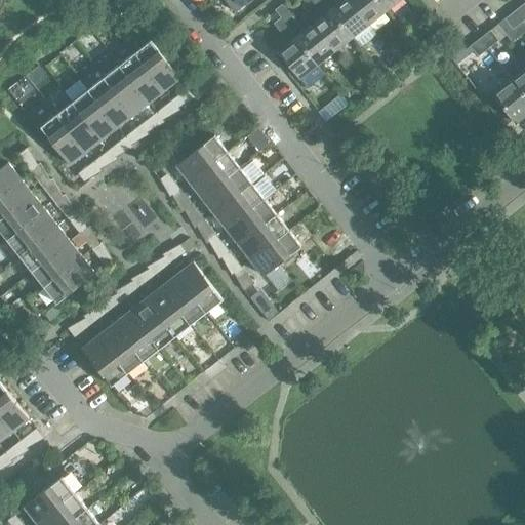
[(251,0),(226,0),(236,12),(251,0)]
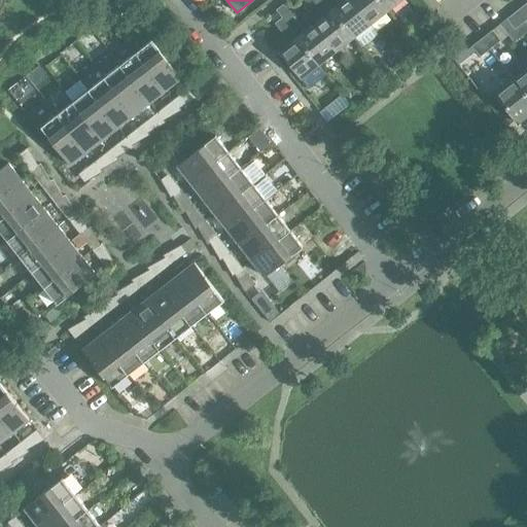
[(311,0),(324,15),(314,24),(336,51),(353,37),(323,0),(311,0)]
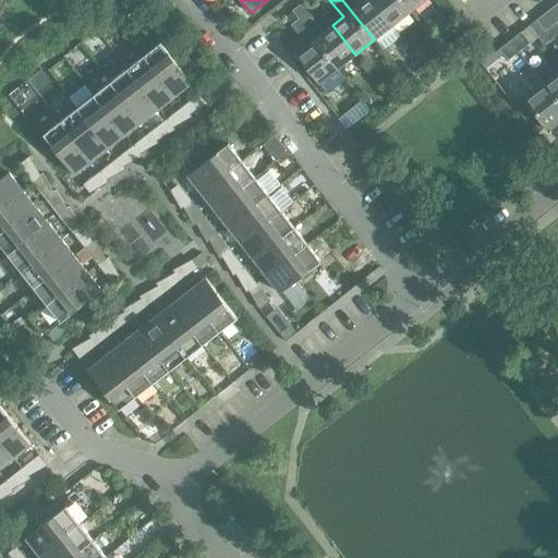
[(372,0),(364,0),(360,4),(355,0),(342,0),(374,39),(392,25),(372,0)]
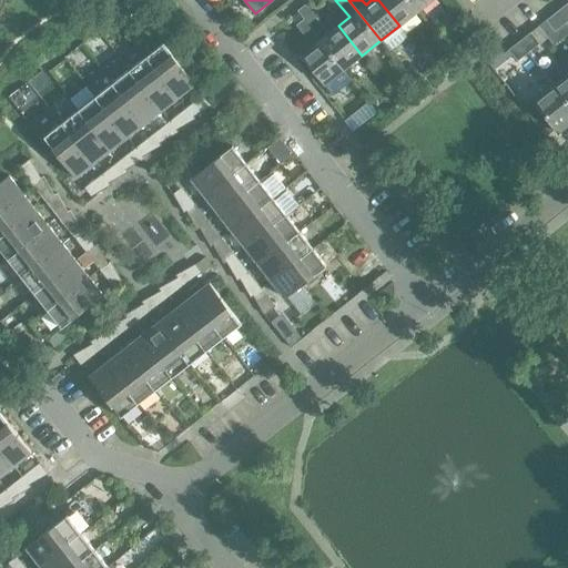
[(378,0),(399,26),(418,11),(409,0),(378,0)]
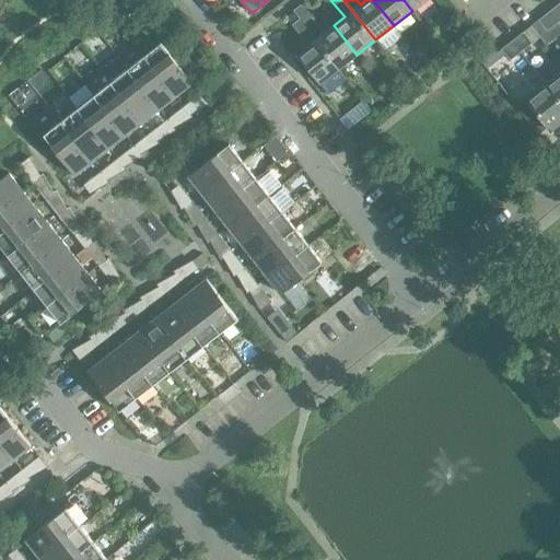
[(404,0),(412,11),(426,0),(404,0)]
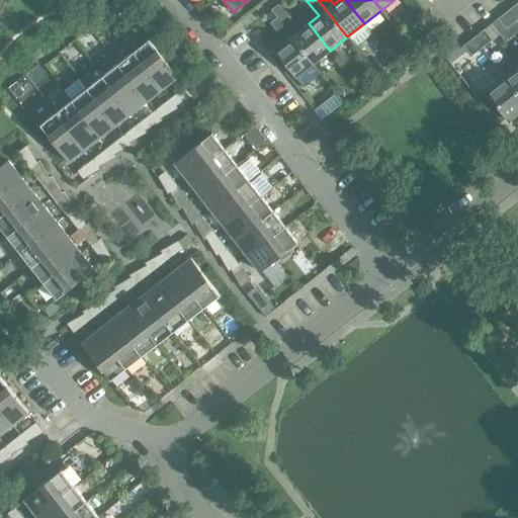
[(516,20),(517,18),(517,2),(508,10),(516,20)]
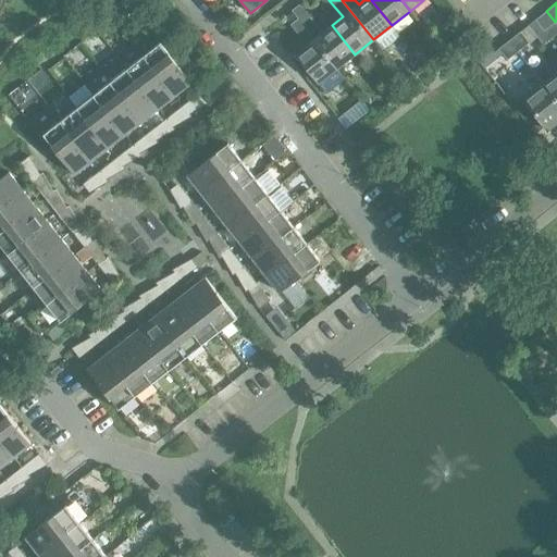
[(332,25),(322,33),(299,4),(292,10),(298,19),(337,69),(355,54),(332,25)]
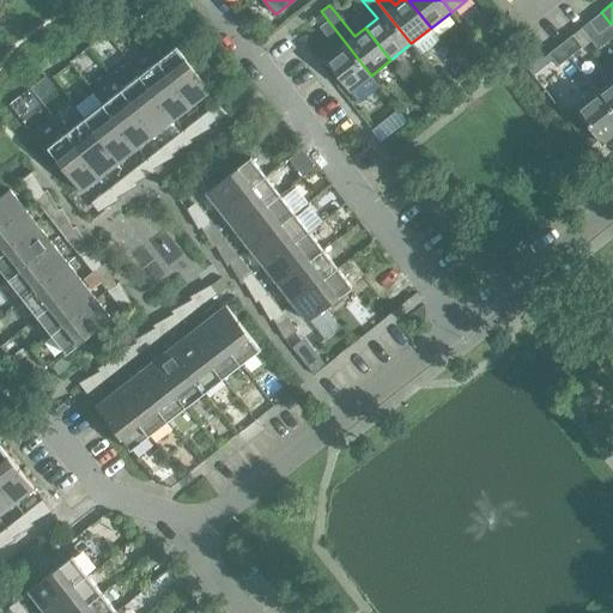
[(611,24),(601,12),(589,22),(599,34),(611,24)]
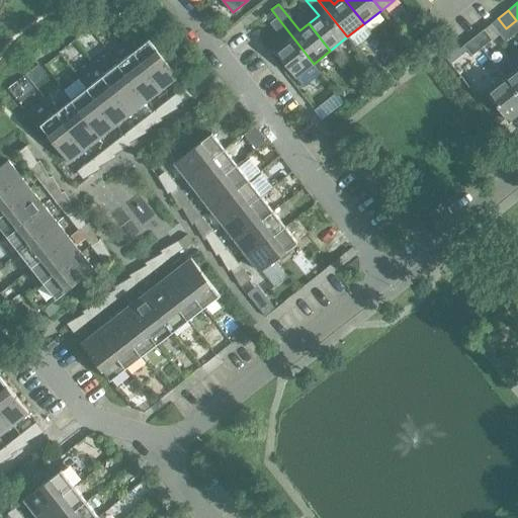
[(321,73),(314,64),(277,17),(270,23),(285,42),(274,51),(303,87),(321,73)]
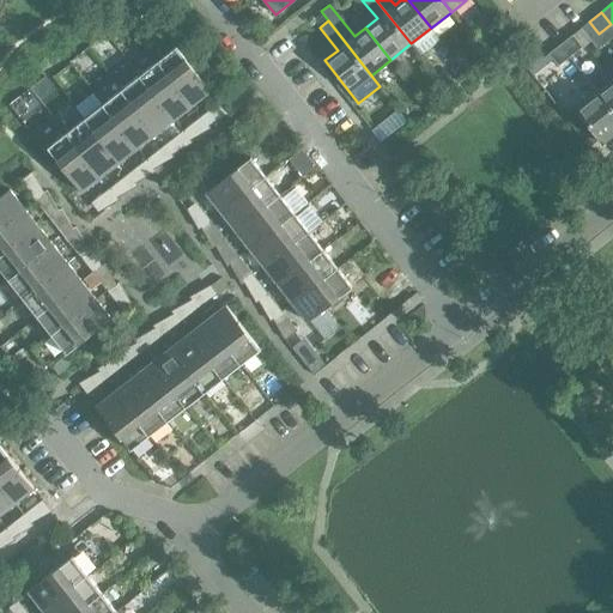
[(570,56),(582,47),(572,35),(560,44),(570,56)]
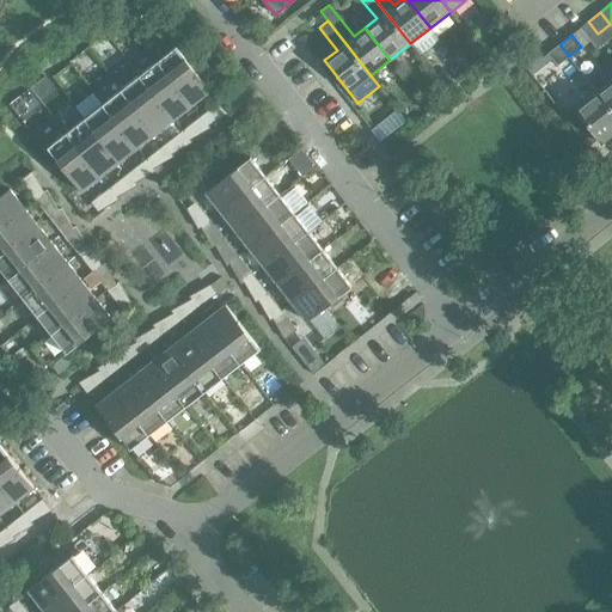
[(569,56),(560,44),(548,54),(557,66),(569,56)]
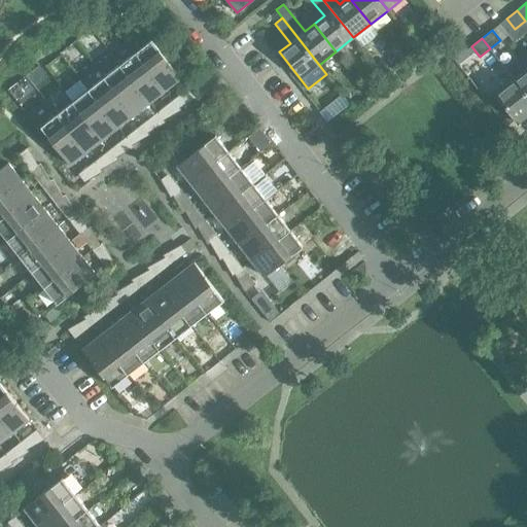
[(165,91),(181,77),(151,39),(135,53),(165,91)]
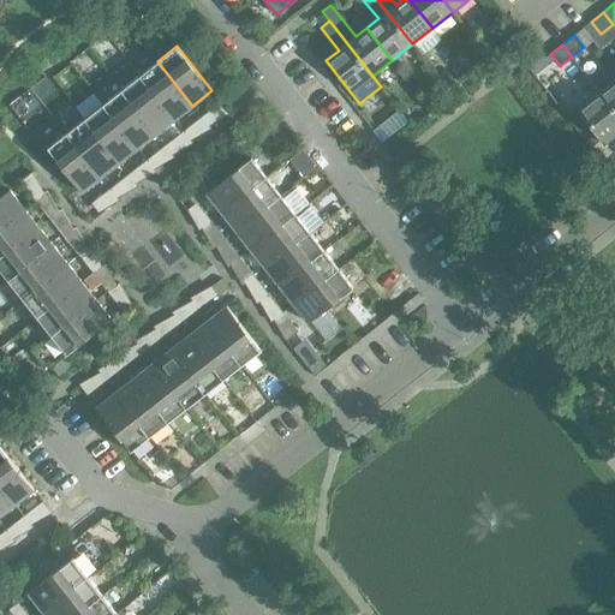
[(539,53),(526,64),(537,77),(550,66),(539,53)]
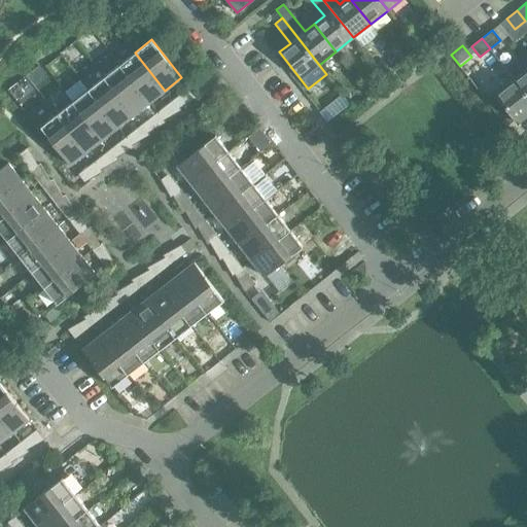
[(149,103),(165,91),(135,53),(119,65),(149,103)]
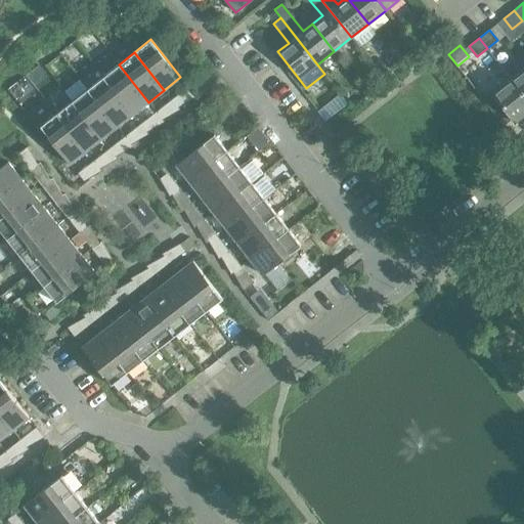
[(381,59),(374,66),(375,68),(377,70),(381,75),(388,69),(381,59)]
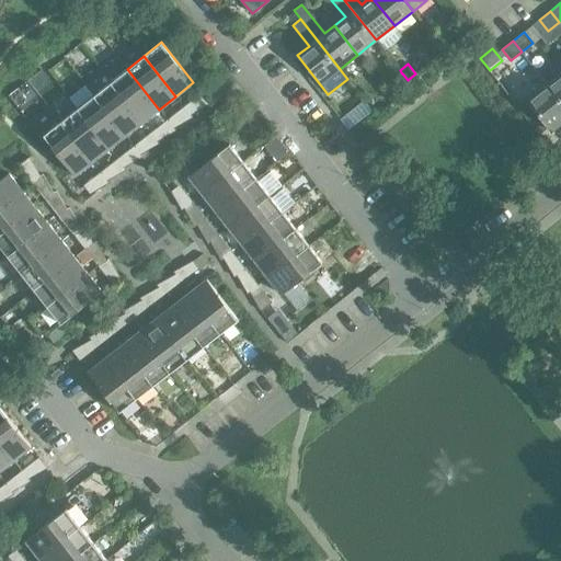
[(142,123),(159,110),(127,69),(111,82),(142,123)]
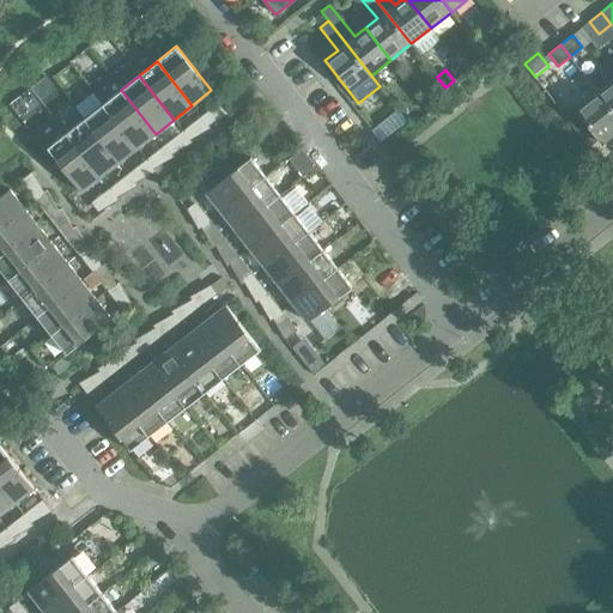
[(612,76),(596,90),(612,111),(612,76)]
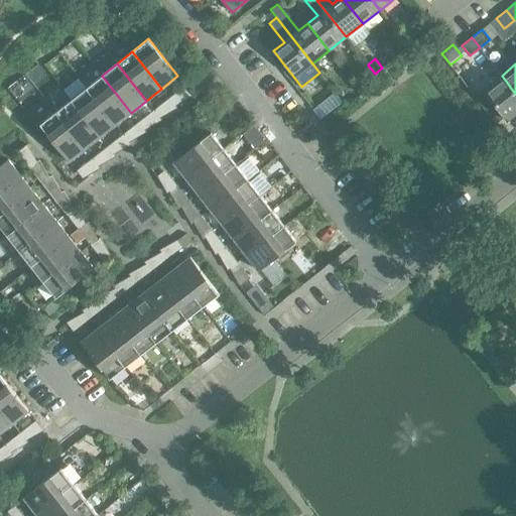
[(87,88),(115,125),(131,113),(102,76),(87,88)]
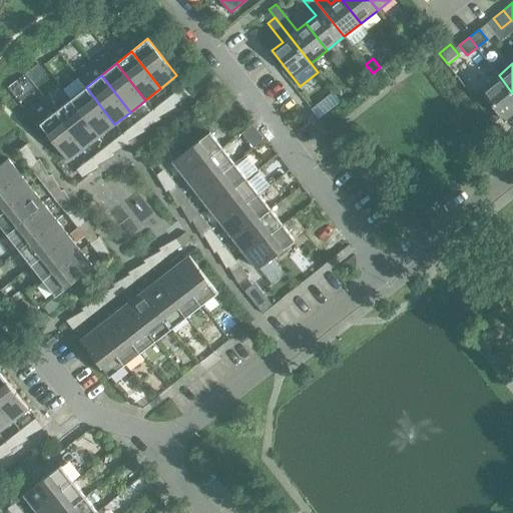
[(512,93),(499,75),(481,89),(504,119),(512,112),(512,93)]
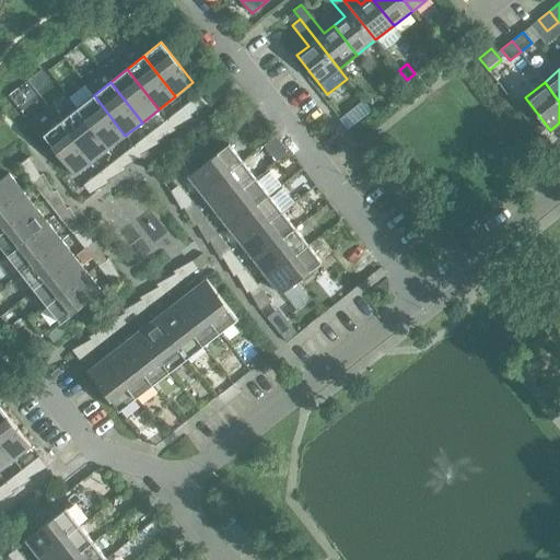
[(195,113),(210,104),(201,93),(187,103),(195,113)]
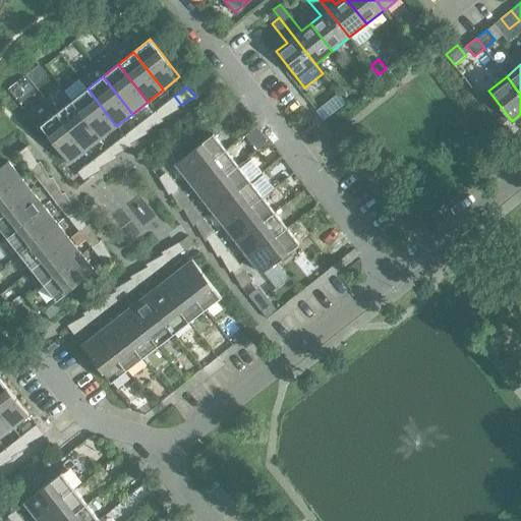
[(71,101),(101,138),(116,126),(88,89),(71,101)]
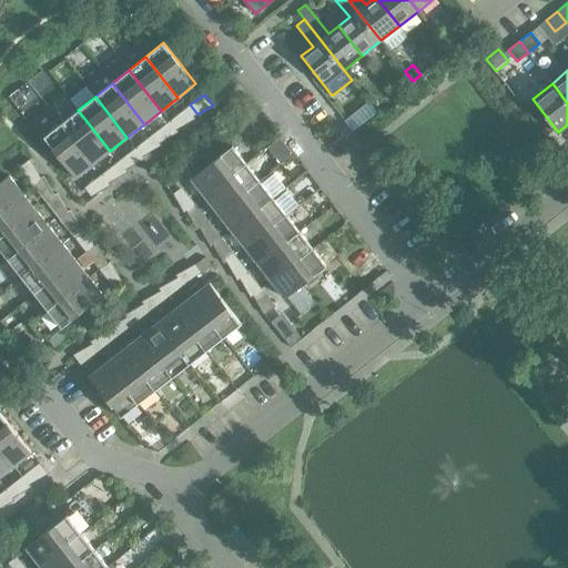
[(173,118),(181,128),(195,119),(186,108),(173,118)]
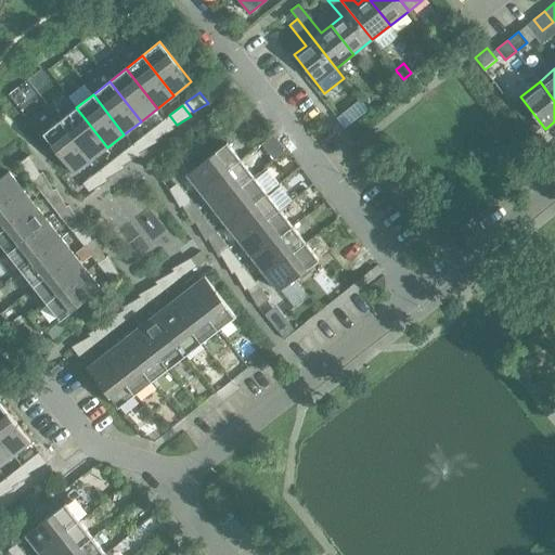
[(60,120),(91,160),(107,147),(76,107),(60,120)]
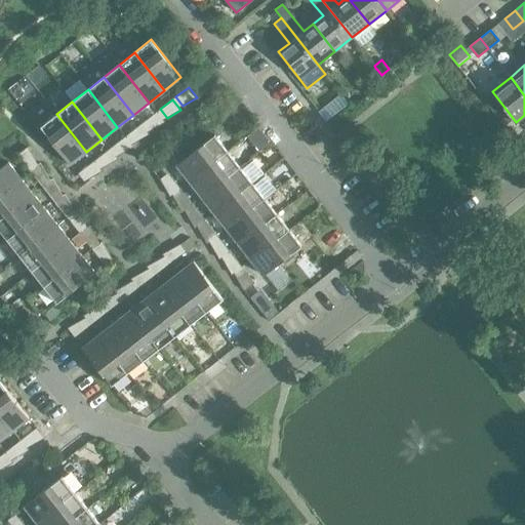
[(240,109),(229,118),(237,129),(249,120),(240,109)]
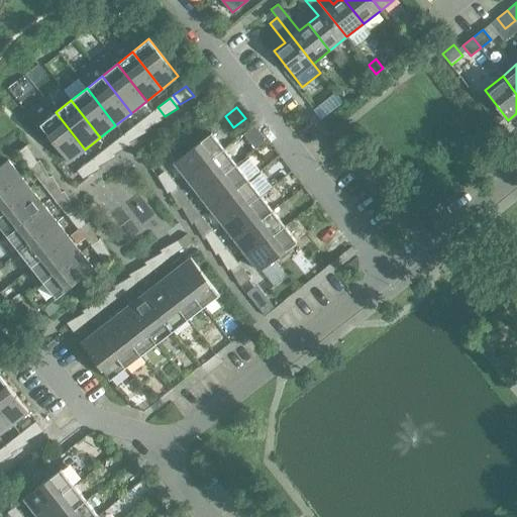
[(142,119),(149,128),(163,120),(154,110),(142,119)]
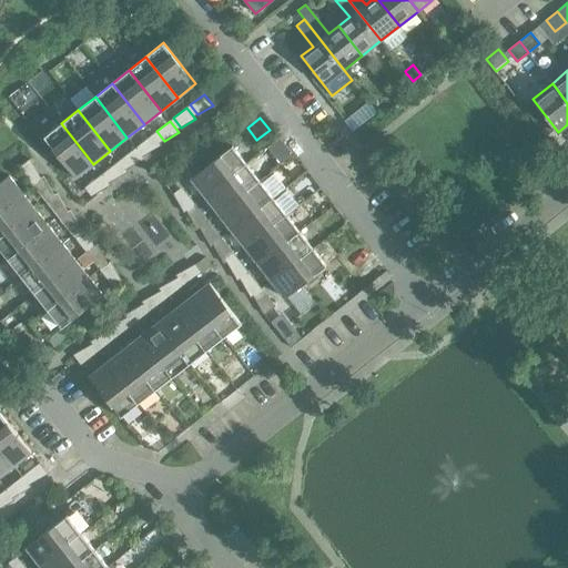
[(61,123),(43,137),(75,178),(93,164),(61,123)]
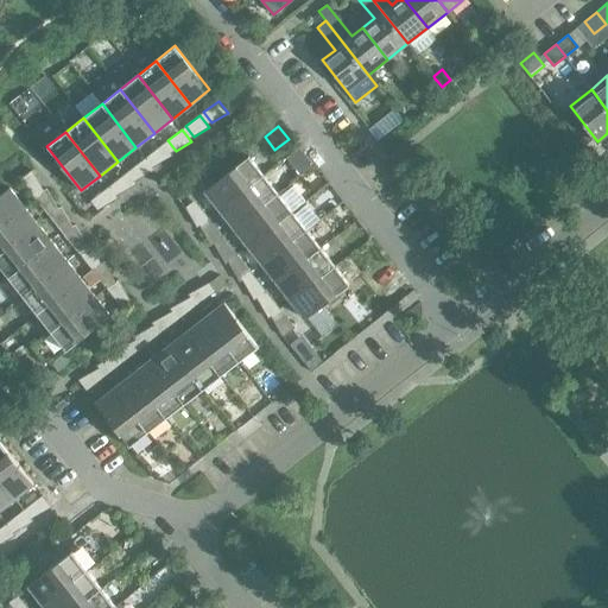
[(150,154),(158,165),(172,156),(163,144),(150,154)]
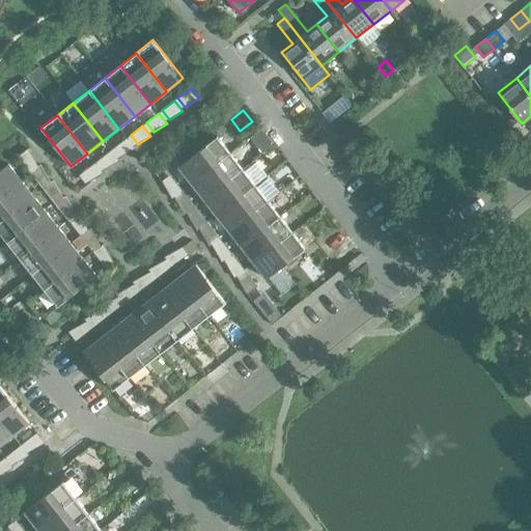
[(261,129),(250,138),(262,154),(275,143),(261,129)]
